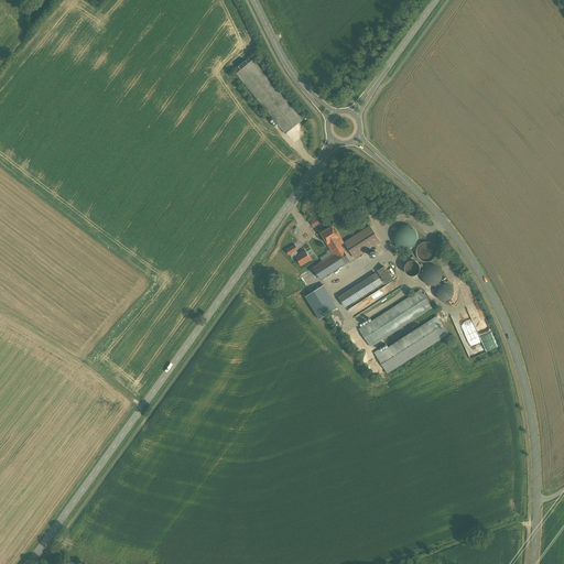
[(285,133),(302,120),(253,61),(248,64),(246,61),(238,66),(241,69),(237,74),(285,133)]
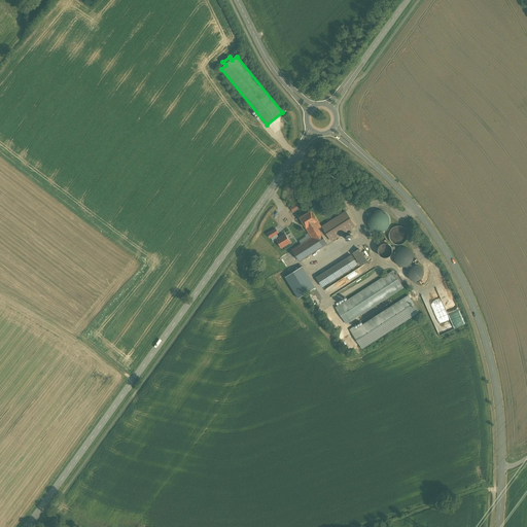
[(376,209),(371,225),(387,231),(392,214),(376,209)]
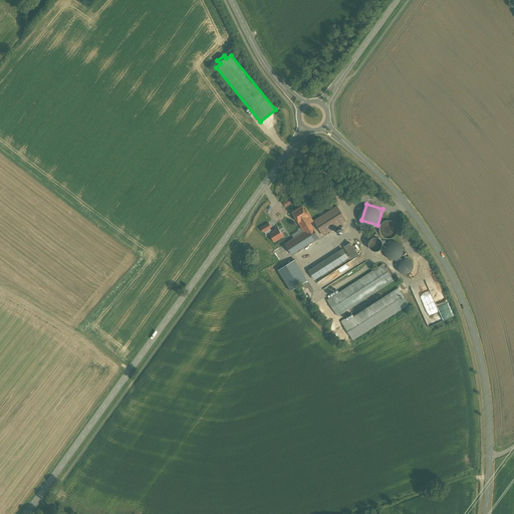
[(285,244),(292,255),(319,238),(310,223),(313,221),(303,205),(292,212),(304,232),(285,244)]
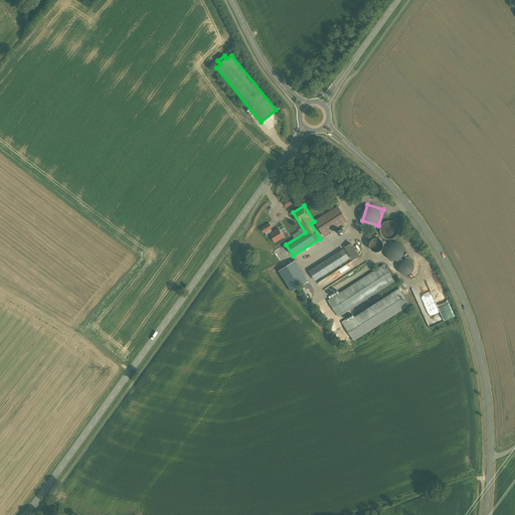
[(338,206),(315,221),(324,235),(347,221),(338,206)]
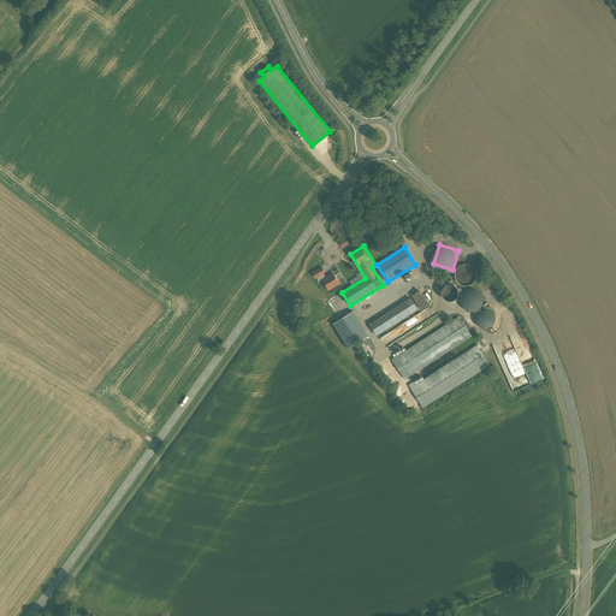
[(474,283),(477,279),(477,276),(477,273),(475,270),(473,267),(471,265),(467,264),(465,264),(461,265),(458,266),(457,268),(455,271),(455,274),(455,278),(457,282),(460,284),(463,286),(467,286),(471,285),(474,283)]
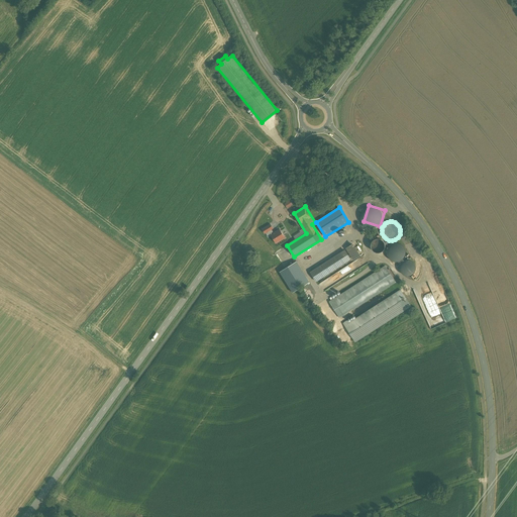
[(276,244),(289,237),(284,228),(276,232),(274,228),(276,227),(273,222),(263,228),(266,234),(269,232),(276,244)]
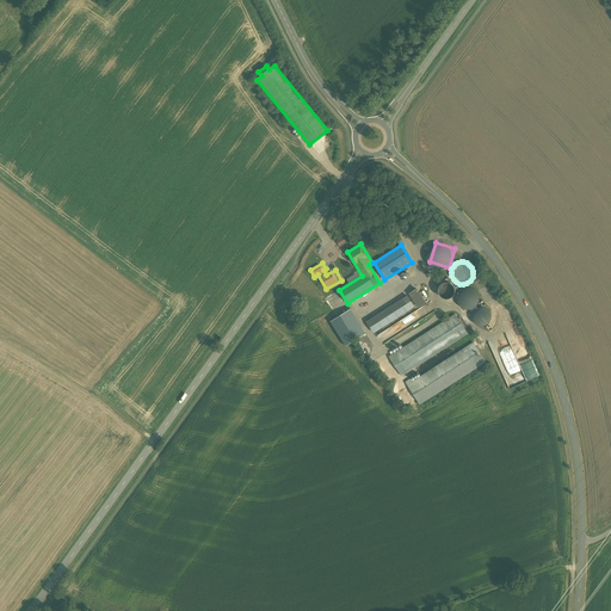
[(440,296),(443,297),(445,298),(449,298),(451,297),(454,295),(455,292),(455,289),(454,285),(451,284),(448,282),(445,283),(442,284),(439,287),(438,289),(438,292),(440,296)]
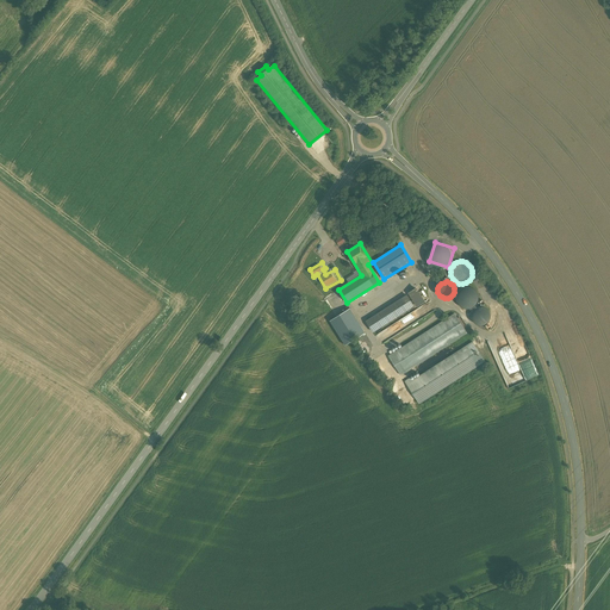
[(470,309),(473,307),(475,305),(478,303),(478,299),(478,297),(477,293),(475,291),(473,288),(471,287),(467,287),(465,287),(462,288),(459,291),(456,294),(456,298),(458,302),(459,305),(462,307),(466,309),(470,309)]
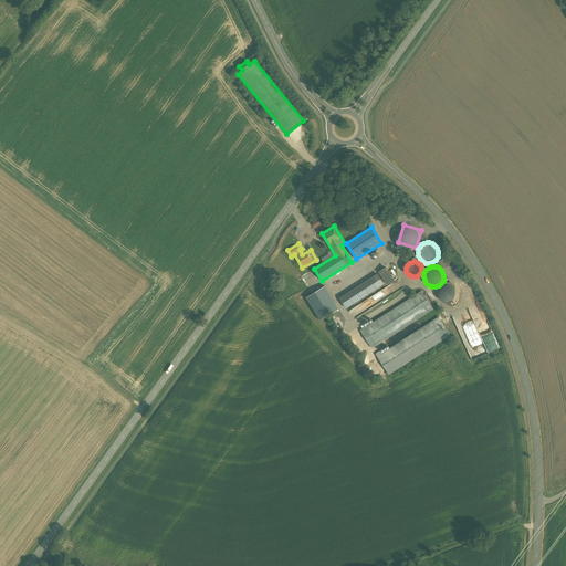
[(386,268),(379,272),(387,284),(394,280),(386,268)]
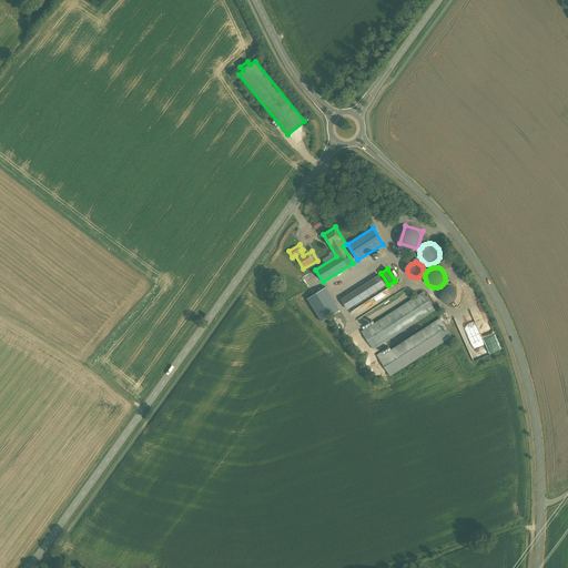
[(340,296),(342,300),(378,275),(377,273),(340,296)]
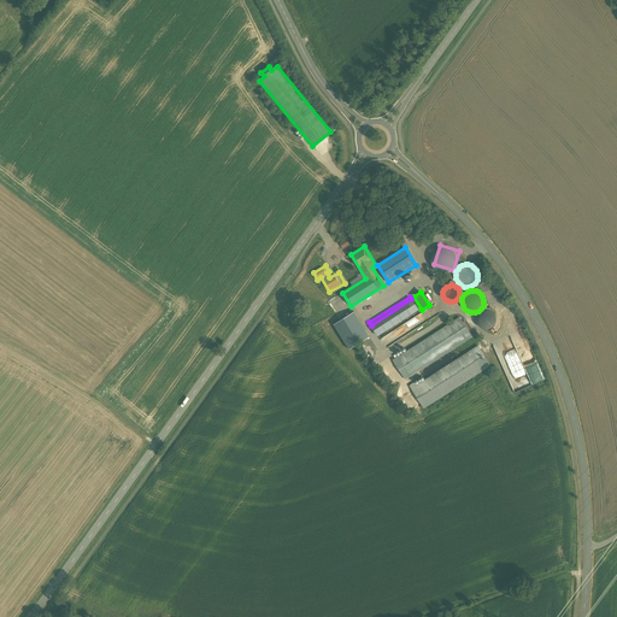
[(411,299),(371,325),(377,335),(418,309),(411,299)]
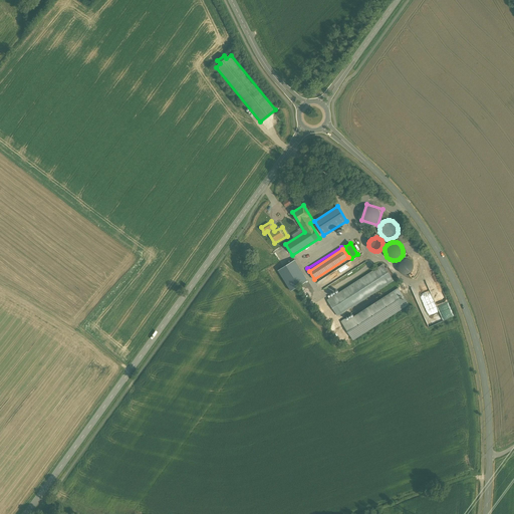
[(295,259),(284,266),(296,285),(307,278),(295,259)]
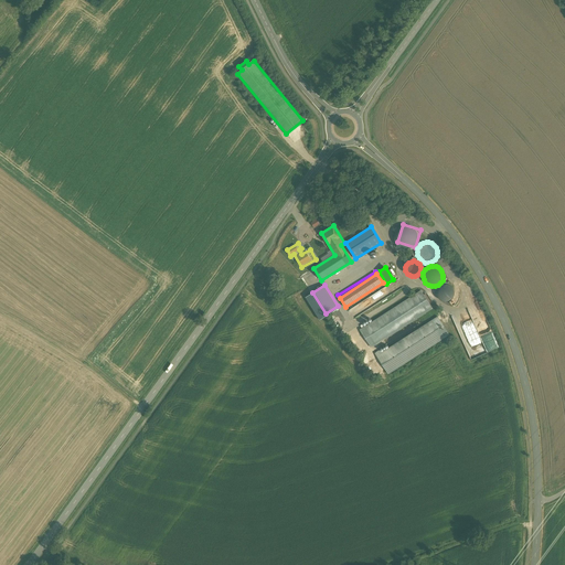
[(450,300),(452,297),(454,295),(454,292),(454,289),(451,287),(449,286),(447,285),(445,285),(441,285),(439,287),(437,289),(437,292),(437,296),(438,298),(441,300),(445,301),(448,301),(450,300)]
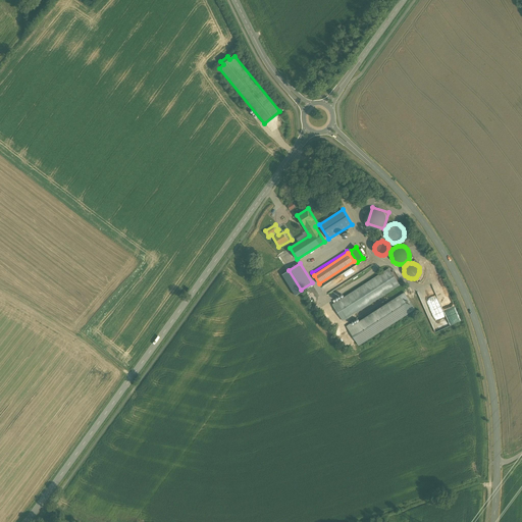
[(388,268),(332,305),(343,321),(399,285),(388,268)]
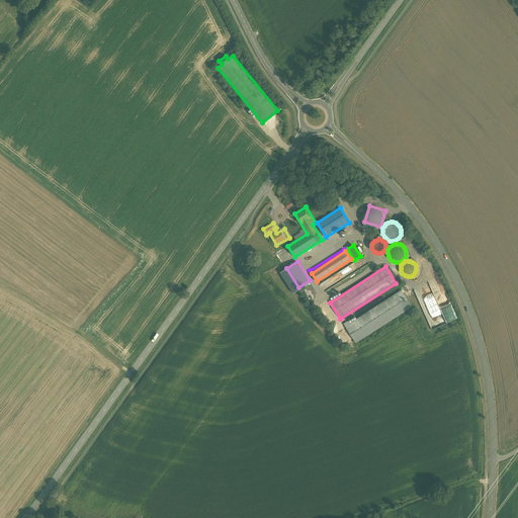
[(401,290),(345,326),(356,342),(412,307),(401,290)]
